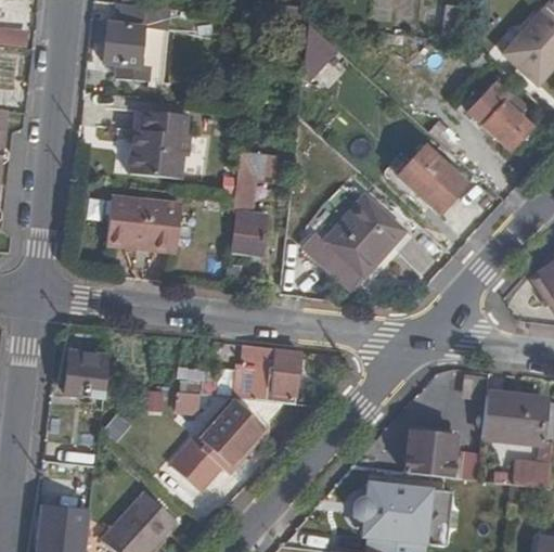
[(546,0),(542,4),(545,8),(553,14),(553,0),(546,0)]
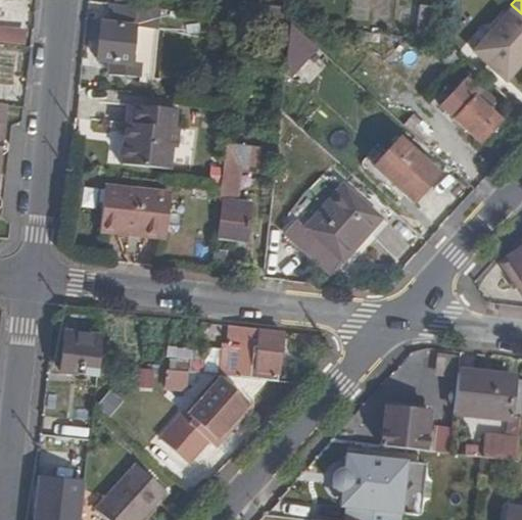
[(117,3),(110,3),(108,21),(156,28),(158,7),(138,5),(117,3)]
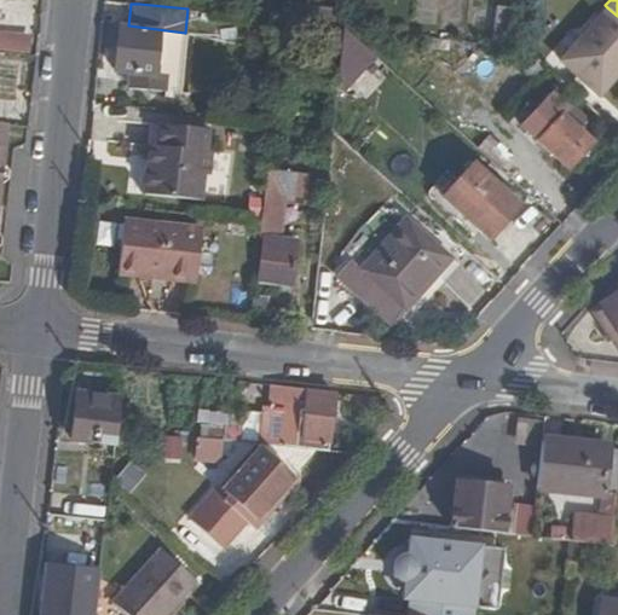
[(284,21),(311,23),(313,7),(286,5),(284,21)]
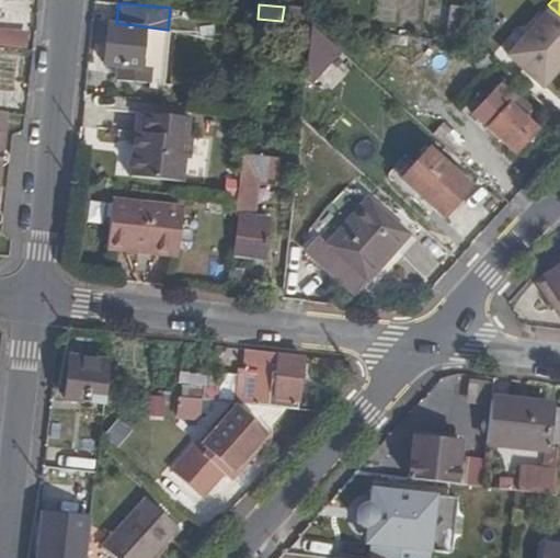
[(452,4),(449,30),(460,31),(463,6),(452,4)]
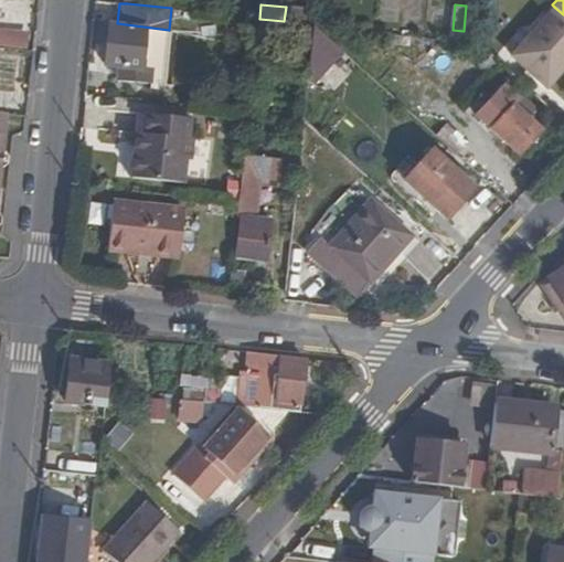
[(284,21),(305,23),(306,9),(286,7),(284,21)]
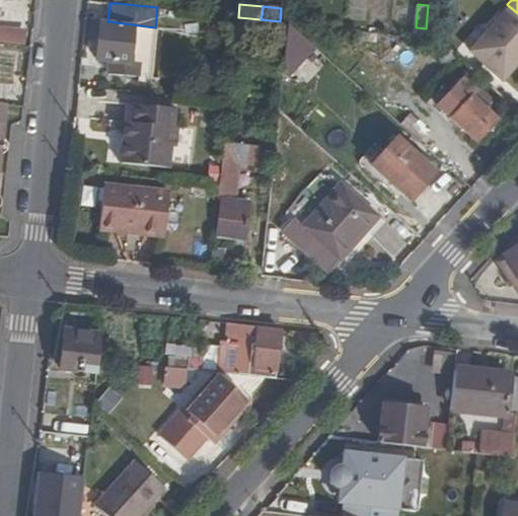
[(517,57),(517,13),(510,7),(469,51),(500,77),(517,57)]
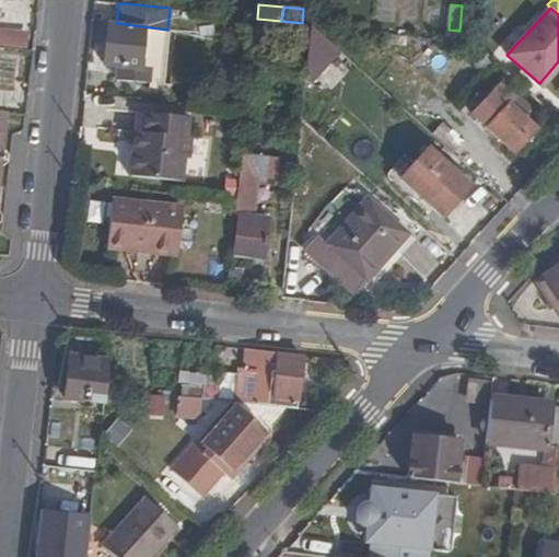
[(167,30),(116,23),(107,22),(102,61),(118,64),(116,78),(161,83),(167,30)]
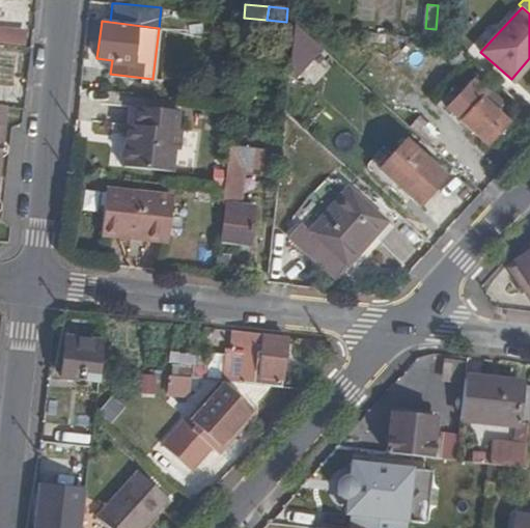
[(0,42),(21,45),(22,31),(0,28),(0,42)]
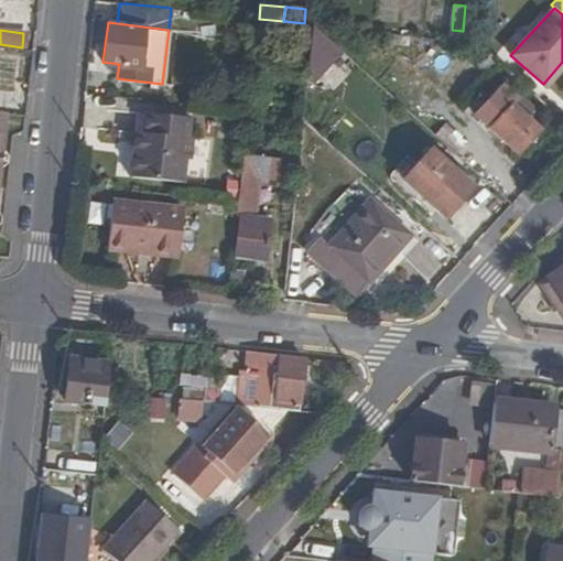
[(318,74),(340,49),(321,31),(298,55),(318,74)]
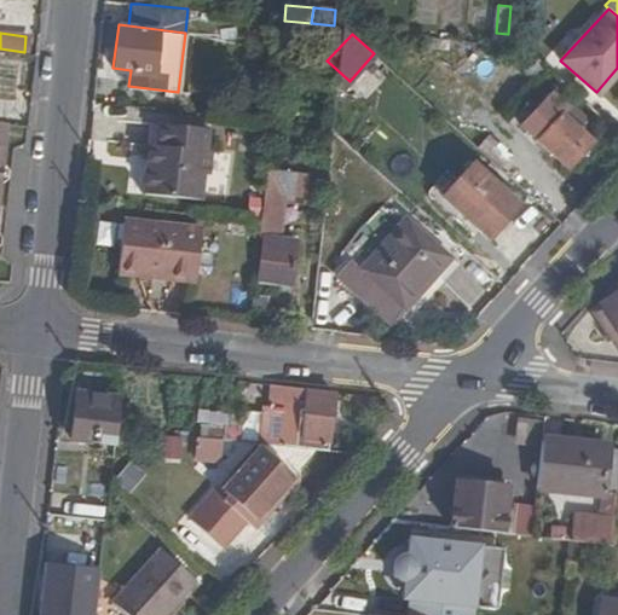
[(584,116),(552,87),(520,123),(566,163),(589,137),(577,125),(584,116)]
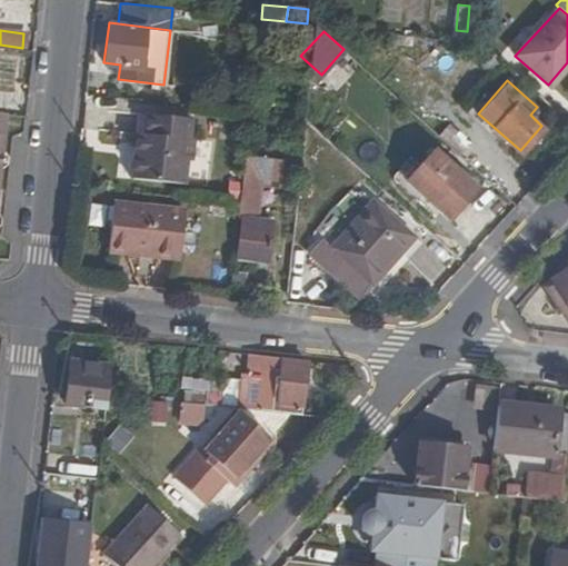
[(142,151),(135,151),(131,176),(186,181),(188,159),(192,159),(195,138),(190,137),(193,117),(147,111),(145,132),(142,151)]
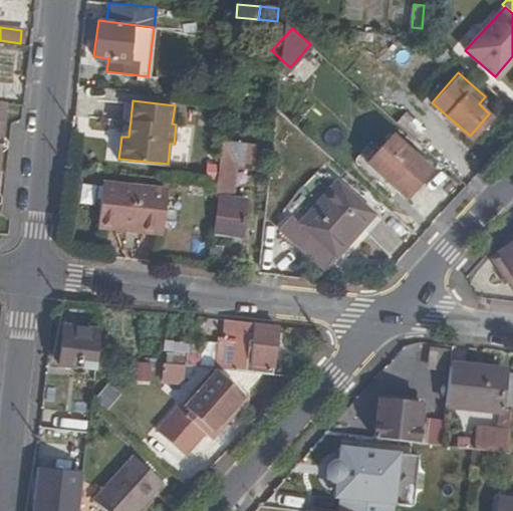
[(416,138),(425,128),(407,110),(398,120),(416,138)]
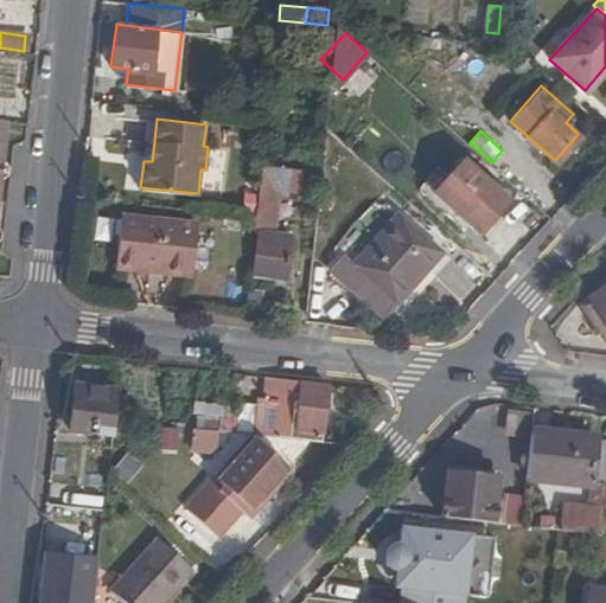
[(145,140),(144,161),(152,161),(154,141),(145,140)]
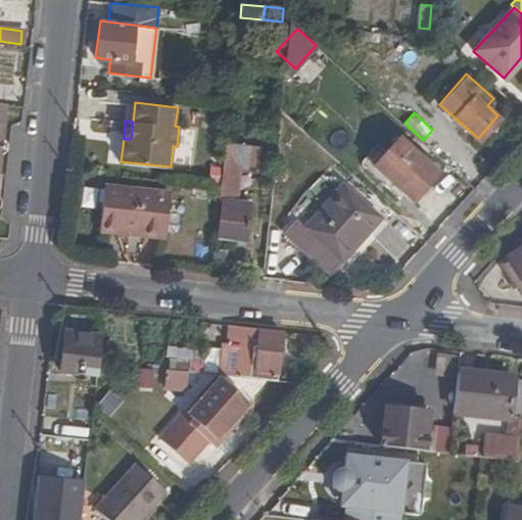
[(400,138),(374,164),(412,198),(435,171),(400,138)]
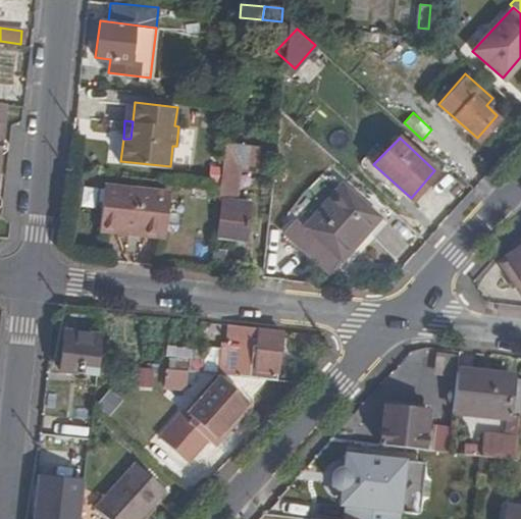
[(220,186),(218,201),(221,201),(217,237),(246,240),(249,204),(236,202),(240,171),(258,172),(260,148),(225,144),(220,186)]
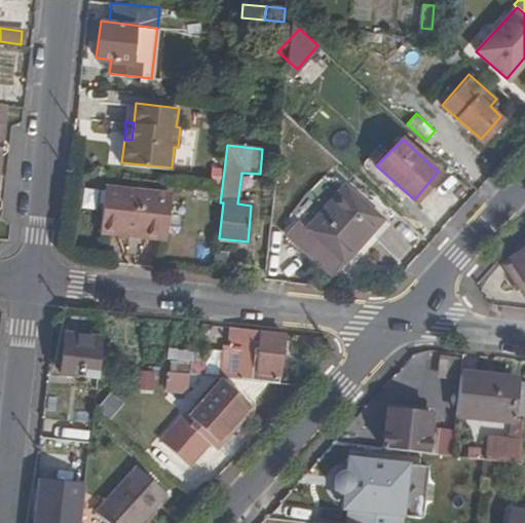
[(382,216),(344,182),(305,225),(297,219),(288,230),(307,249),(317,237),(343,261),(382,216)]
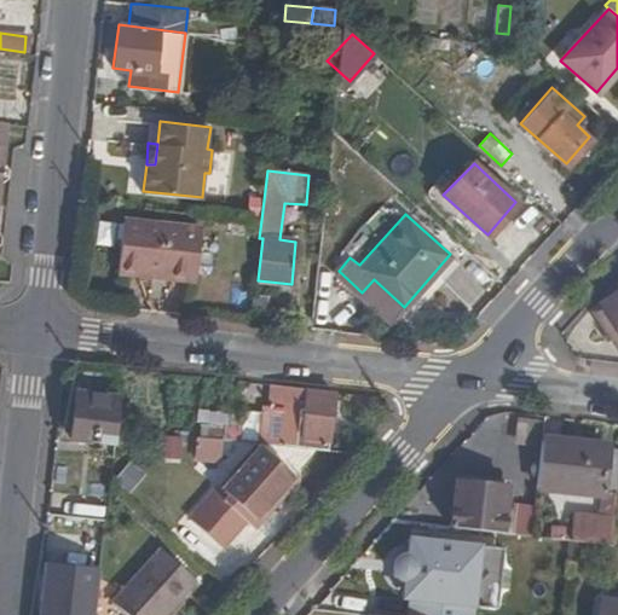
[(203,230),(126,222),(121,268),(197,277),(203,230)]
